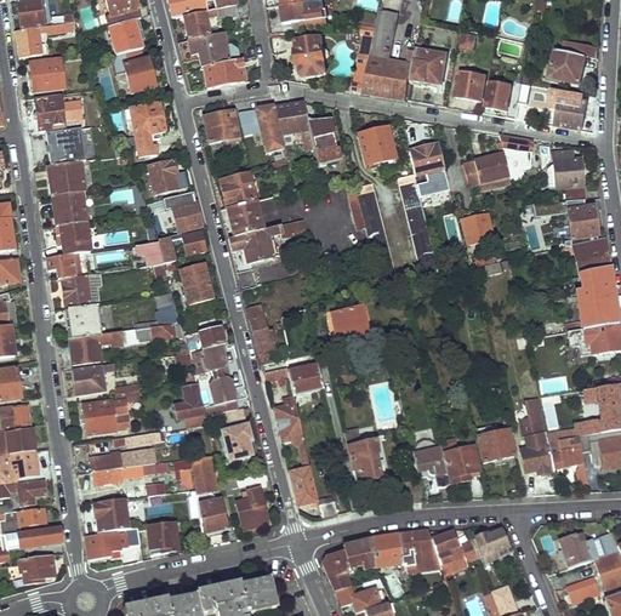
[(18,0),(22,27),(45,23),(41,0),(18,0)]
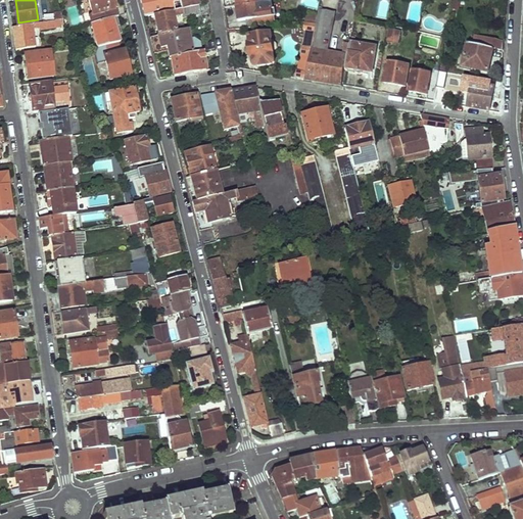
[(89,0),(95,19),(115,13),(111,0),(89,0)]
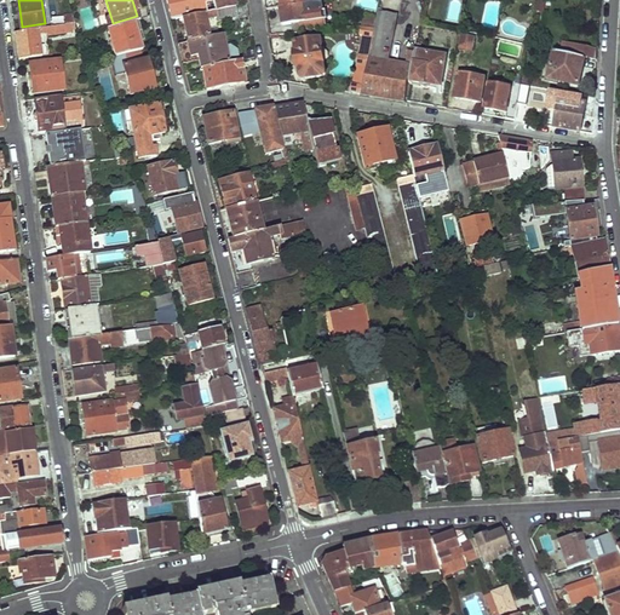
[(167,0),(172,17),(182,15),(216,6),(214,0),(167,0)]
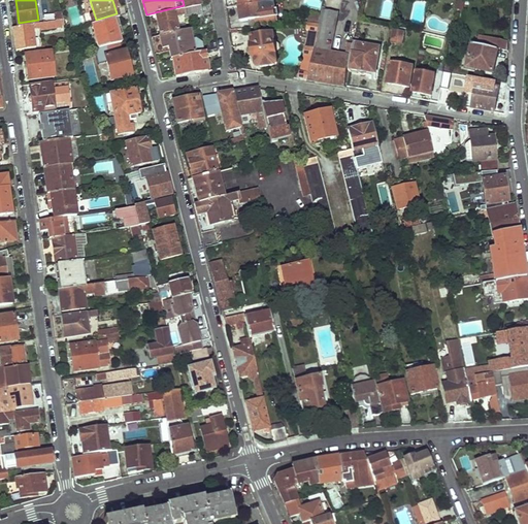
[(239,2),(238,2),(241,20),(256,18),(257,25),(279,21),(276,0),(254,0),(239,2)]
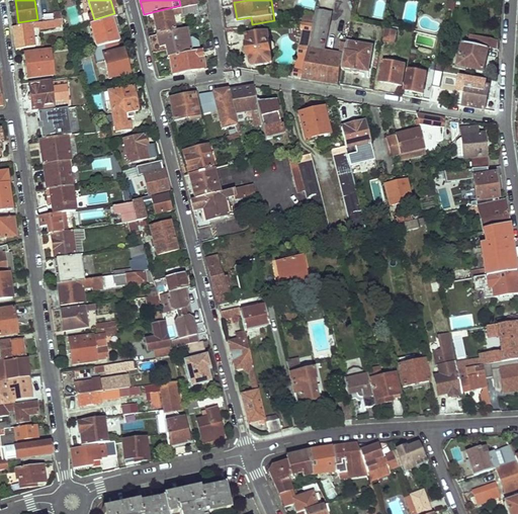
[(152,12),(157,30),(183,24),(182,21),(174,23),(172,12),(181,10),(182,15),(199,11),(197,1),(180,5),(152,12)]
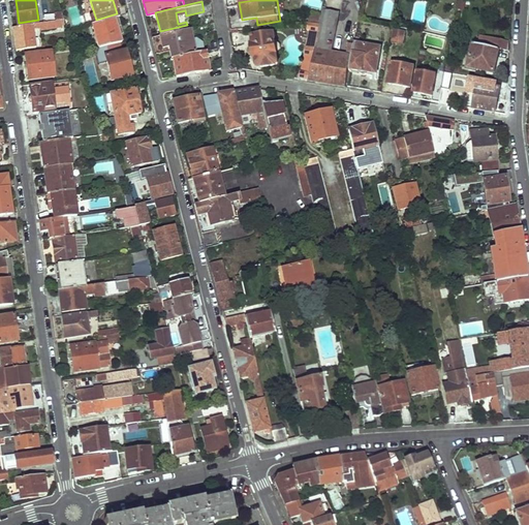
[(93,21),(100,45),(107,43),(119,40),(122,39),(118,24),(120,23),(117,13),(96,20),(93,21)]
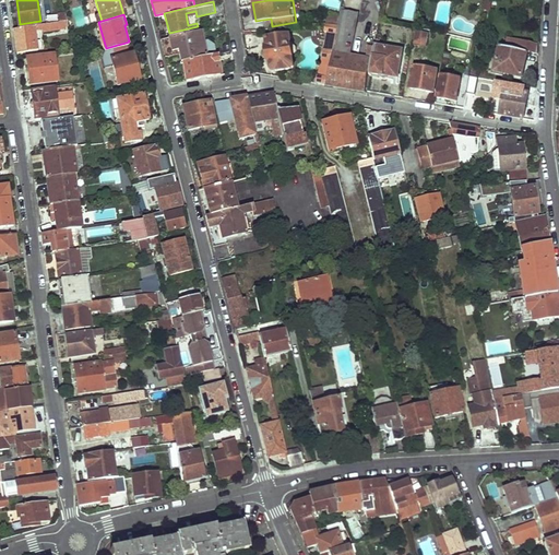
[(329,14),(328,23),(339,25),(341,16),(329,14)]
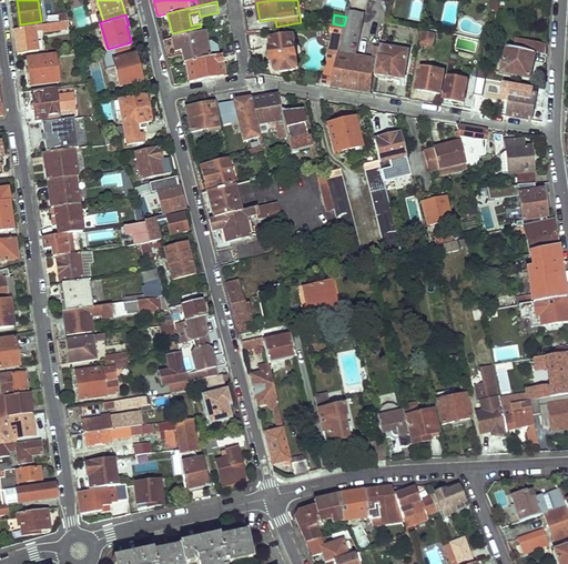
[(14,27),(18,51),(40,49),(38,31),(37,28),(44,27),(44,29),(68,26),(67,20),(61,21),(14,27)]
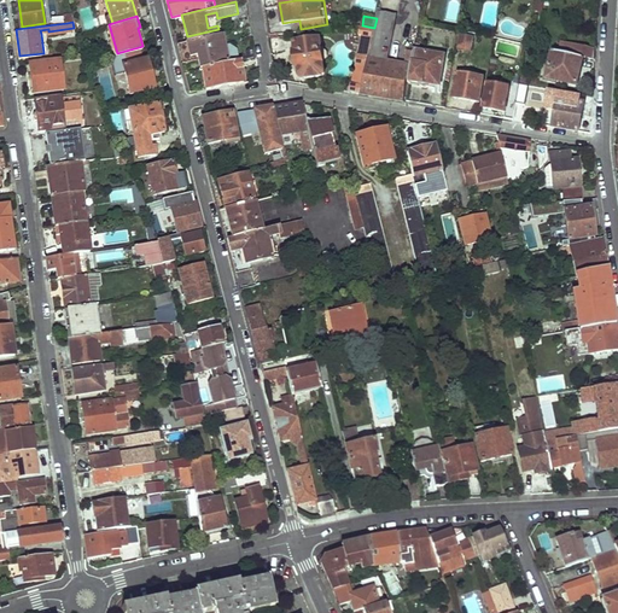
[(362,25),(360,33),(373,35),(374,28),(362,25)]
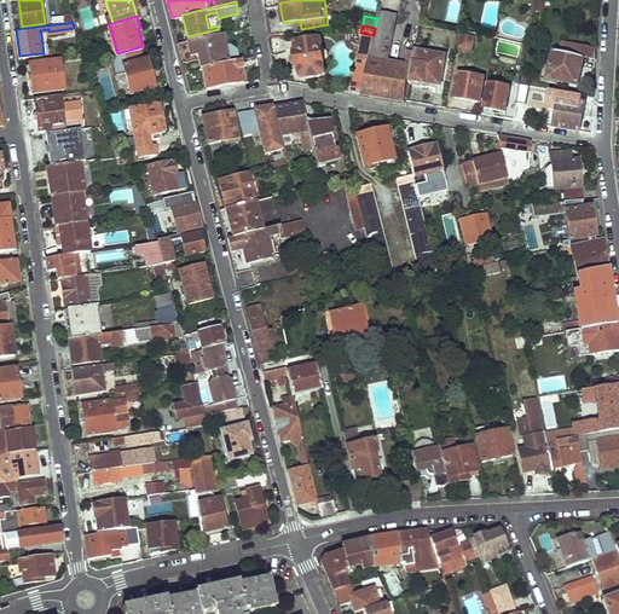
[(178,40),(181,56),(197,52),(198,57),(201,65),(203,64),(202,65),(238,57),(237,53),(236,45),(229,40),(224,41),(221,29),(219,29),(187,36),(178,40)]
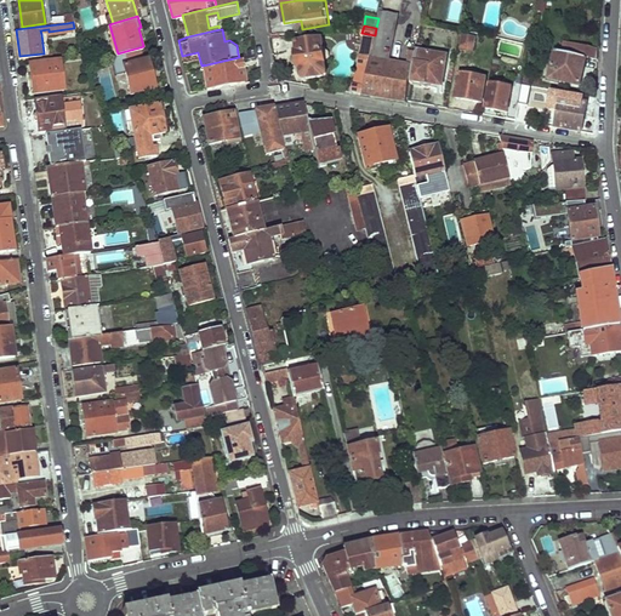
[(466,32),(463,46),(474,49),(477,34),(466,32)]
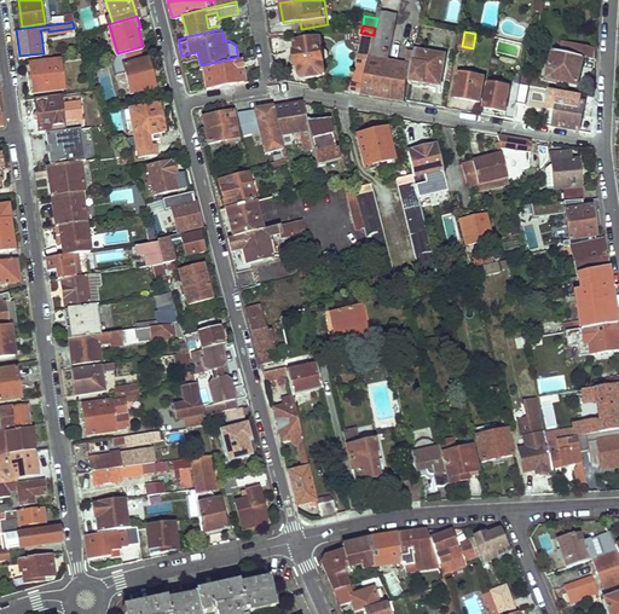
[(301,64),(302,74),(307,77),(323,74),(327,70),(322,38),(298,41),(299,51),(296,51),(298,65),(301,64)]
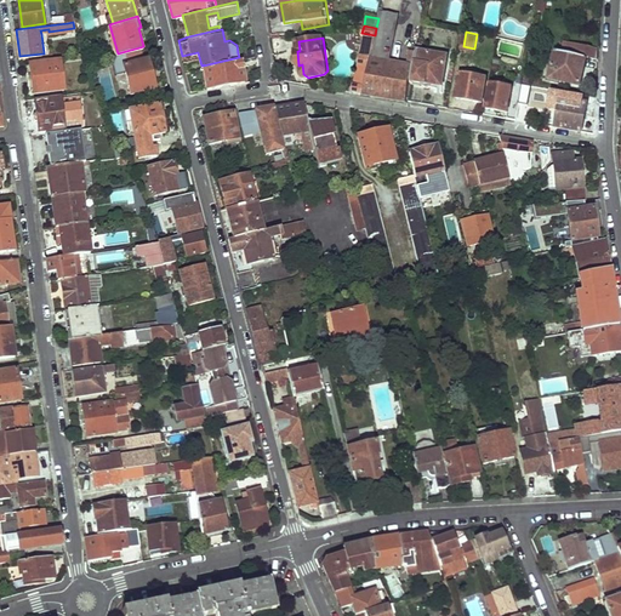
[(581,43),(564,39),(563,50),(580,52),(581,43)]
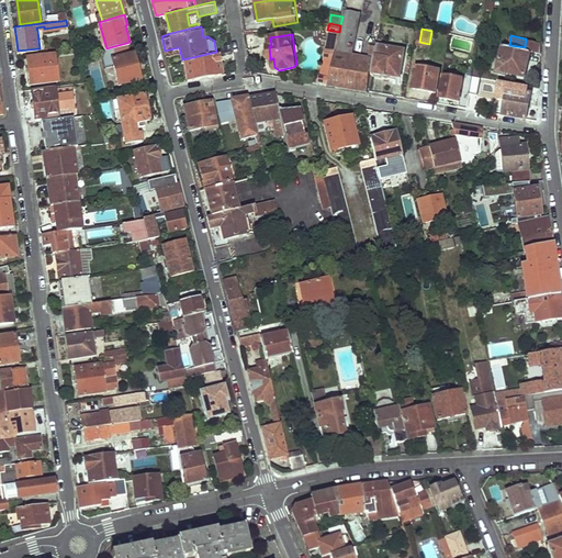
[(526,38),(525,47),(531,49),(542,52),(542,42),(526,38)]
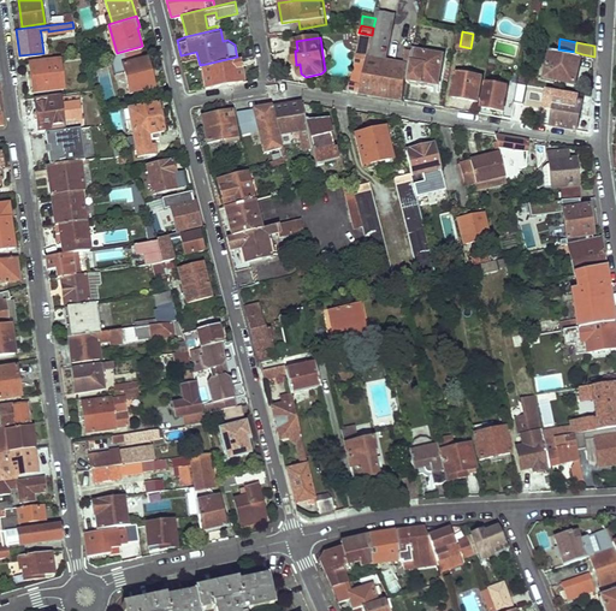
[(122,64),(130,93),(154,87),(144,57),(141,58),(138,47),(125,51),(126,54),(112,58),(113,65),(122,64)]
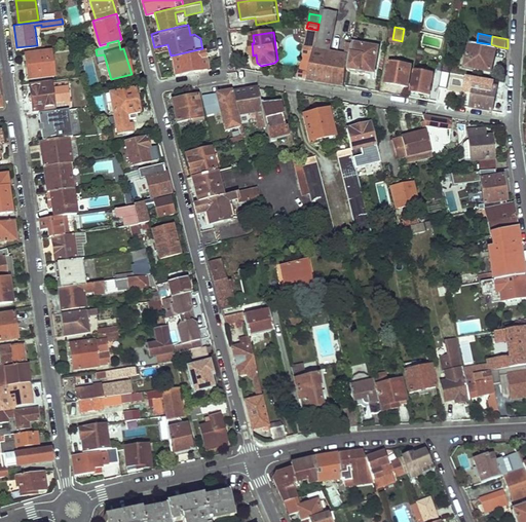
[(351,53),(348,68),(374,72),(378,45),(353,41),(353,42),(351,53)]
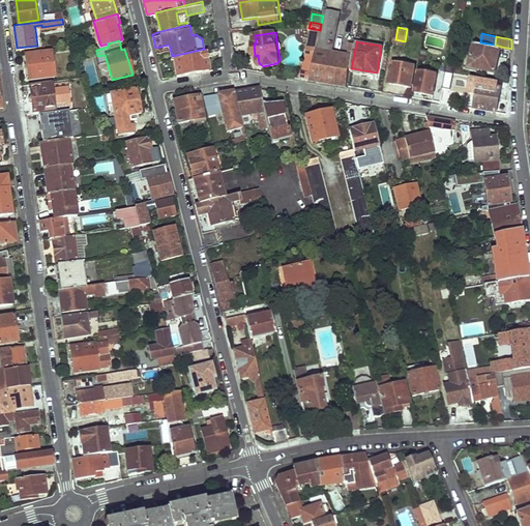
[(476,41),(471,66),(496,70),(501,47),(495,45),(480,42),(476,41)]
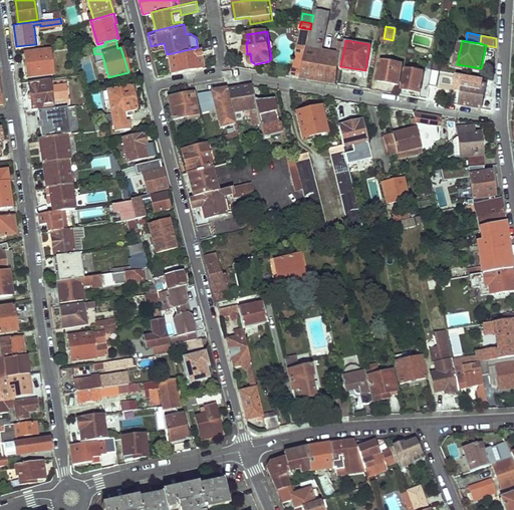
[(297,44),(290,72),(300,75),(307,46),(297,44)]
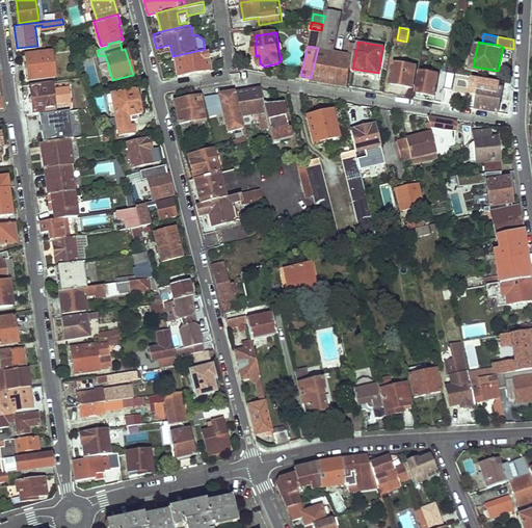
[(174,56),(177,73),(209,68),(206,49),(205,49),(174,56)]
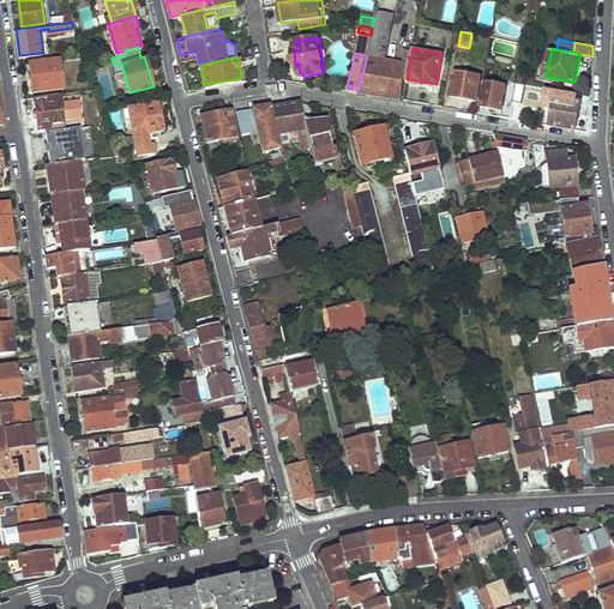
[(31,62),(36,90),(65,85),(61,59),(31,62)]
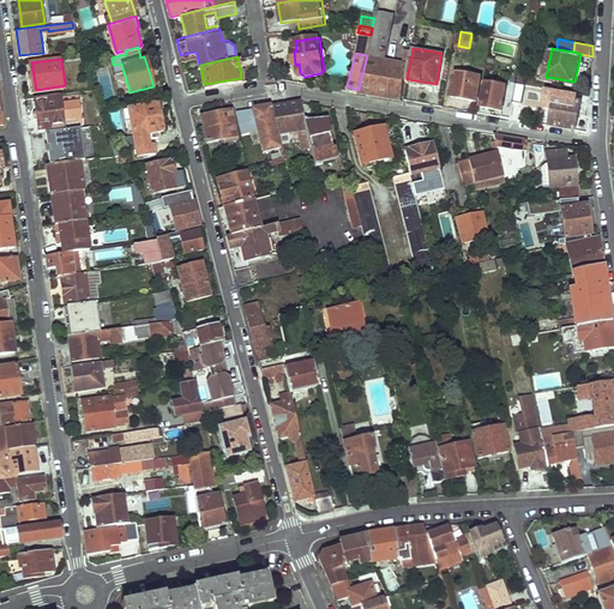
[(456,62),(451,94),(477,98),(481,74),(463,71),(464,64),(456,62)]
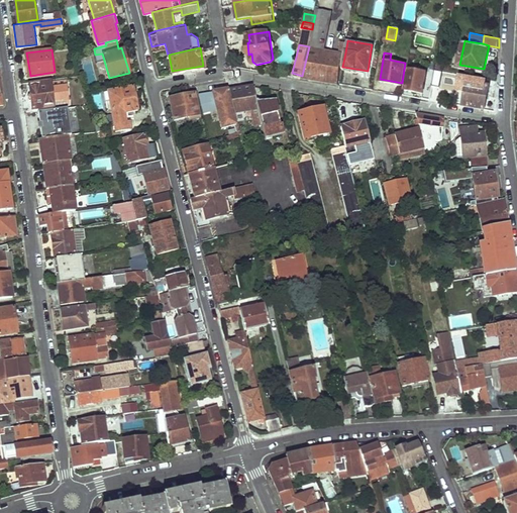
[(410,68),(406,89),(423,92),(426,71),(410,68)]
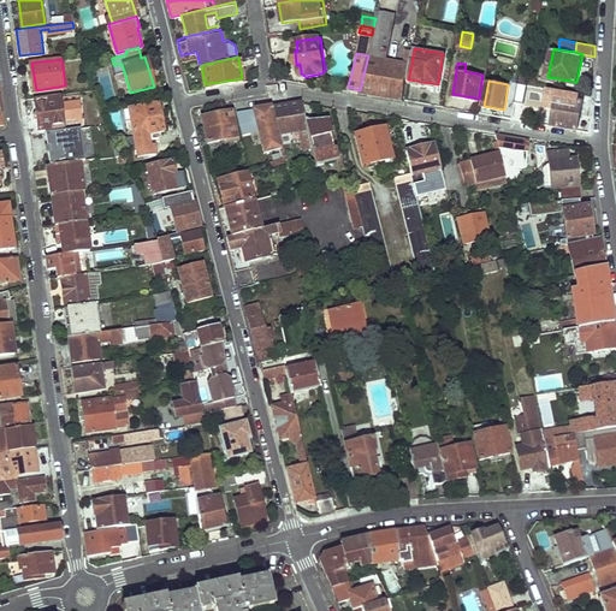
[(81,90),(63,93),(67,123),(86,120),(81,90)]
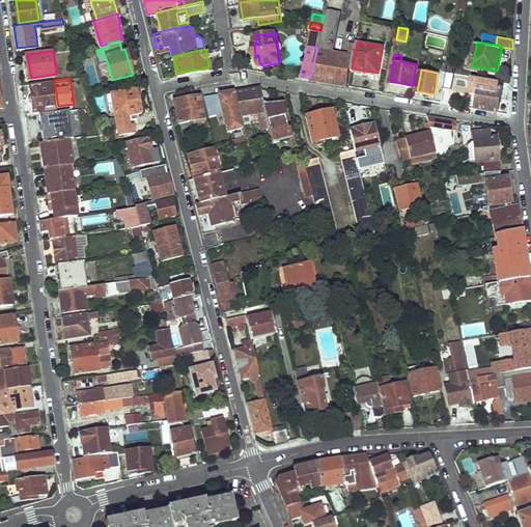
[(480,78),(475,106),(500,110),(502,86),(491,83),(491,79),(480,78)]
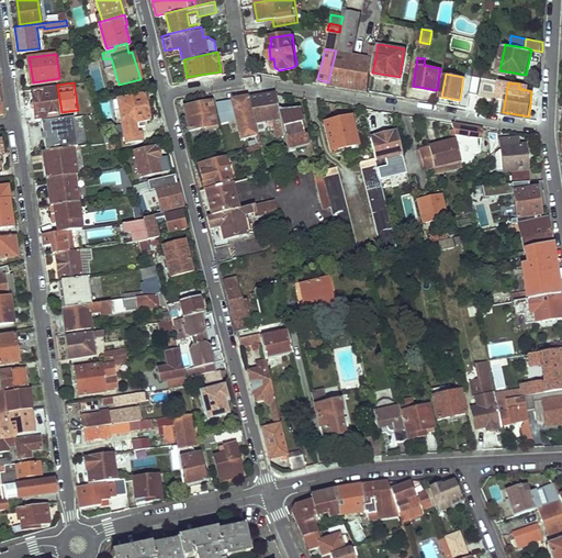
[(62,112),(57,85),(33,89),(35,99),(34,99),(32,101),(33,104),(34,105),(36,105),(38,116),(62,112)]
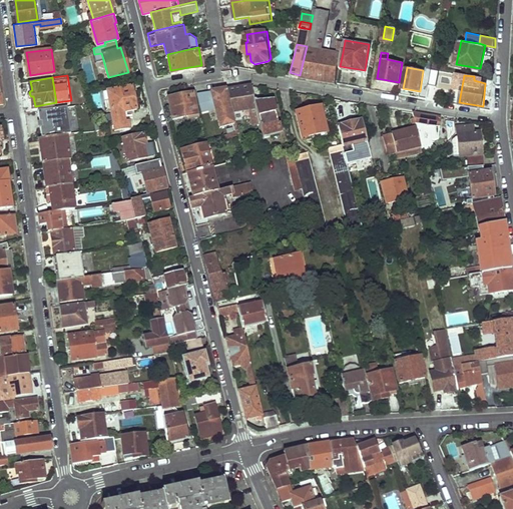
[(427,96),(434,97),(436,83),(429,82),(427,96)]
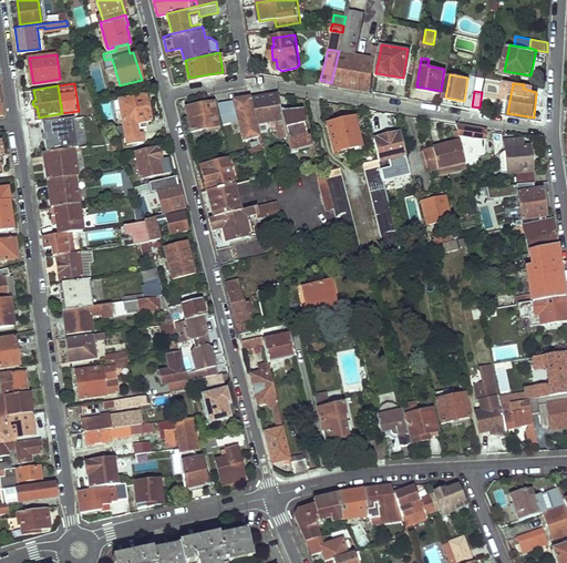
[(250,95),(258,124),(278,120),(281,135),(288,134),(276,92),(250,95)]
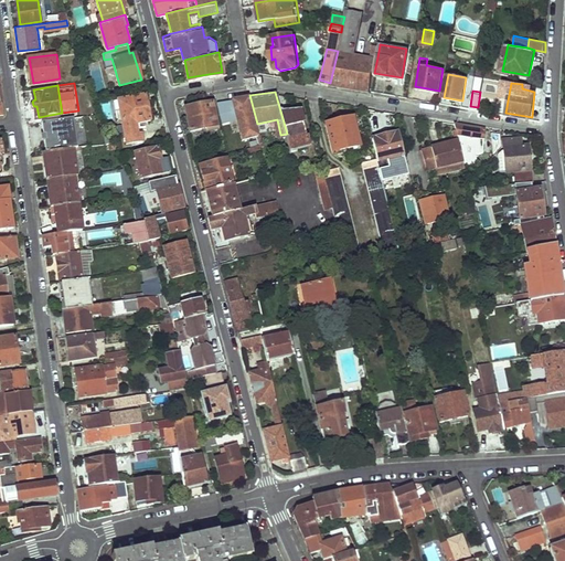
[(118,98),(126,141),(142,139),(140,133),(136,133),(134,122),(149,118),(145,93),(118,98)]
